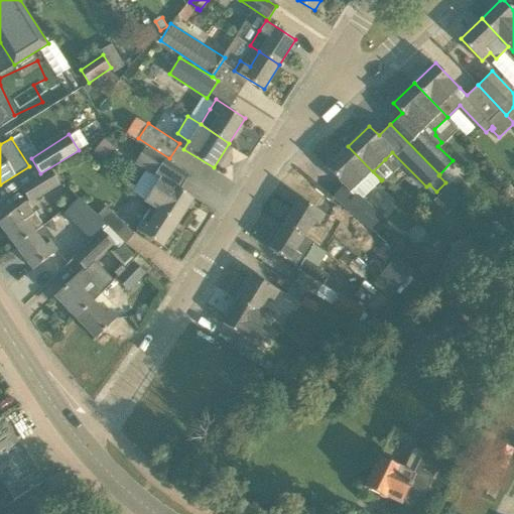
[(157,209),(178,223),(195,198),(180,188),(189,173),(172,163),(146,146),(135,163),(158,177),(144,201),(157,209)]
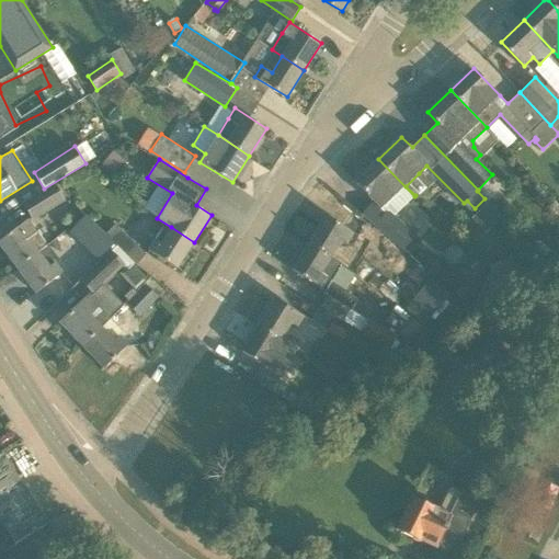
[(378,159),(355,181),(381,208),(386,212),(375,224),(405,249),(417,234),(395,215),(414,196),(378,159)]
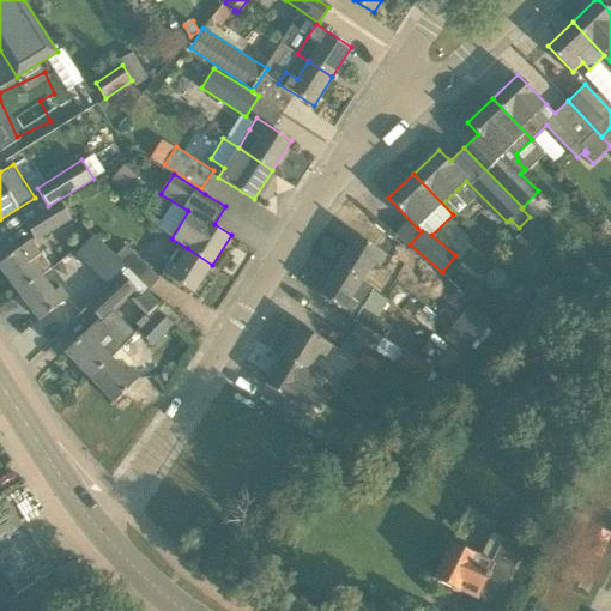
[(36,237),(76,213),(64,200),(26,222),(36,237)]
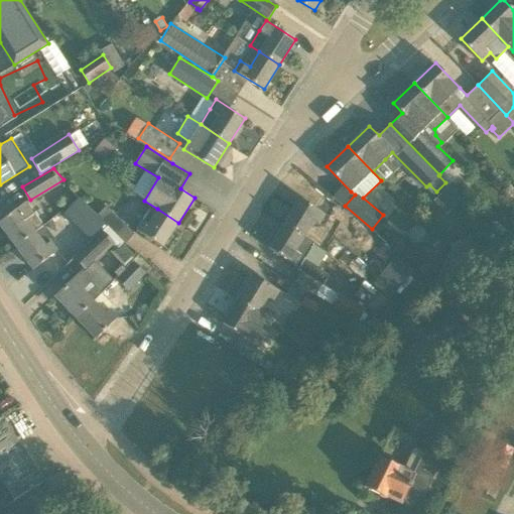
[(80,197),(63,213),(92,239),(107,223),(98,215),(80,197)]
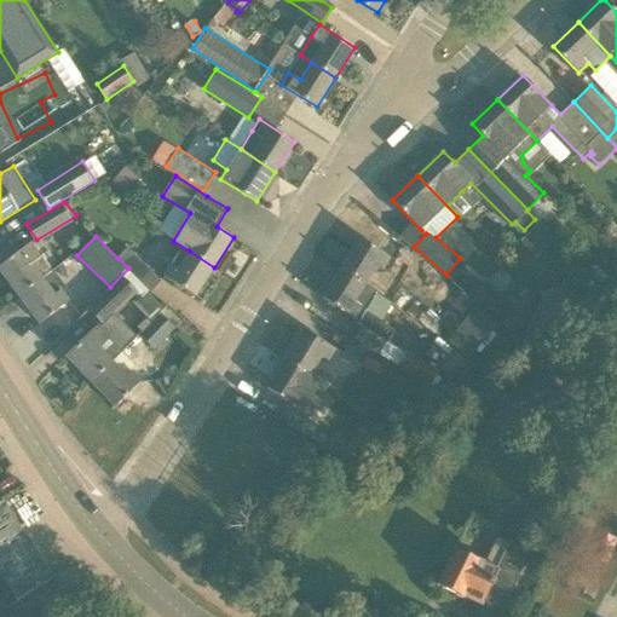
[(361,237),(341,269),(367,283),(379,290),(390,271),(397,260),(381,251),(361,237)]
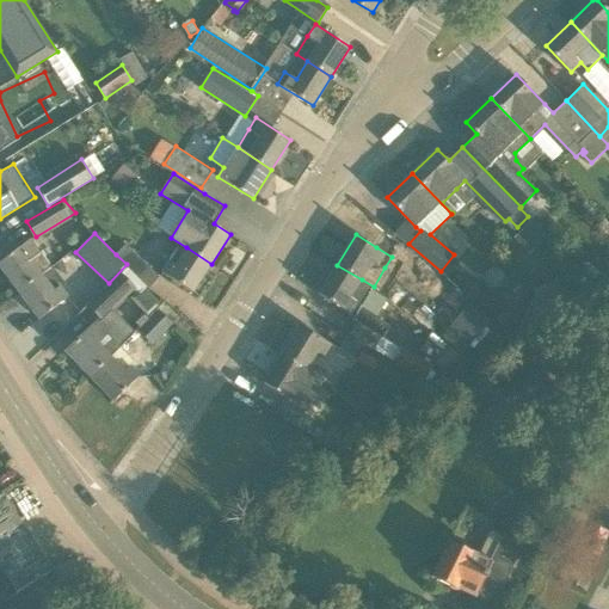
[(0,262),(0,265),(19,291),(51,266),(31,239),(0,262)]
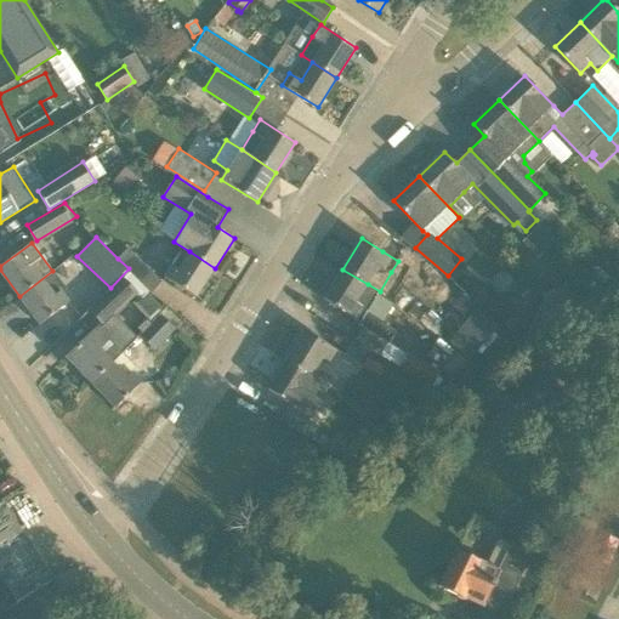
[(131,271),(147,288),(152,291),(163,280),(129,246),(118,259),(129,268),(131,271)]
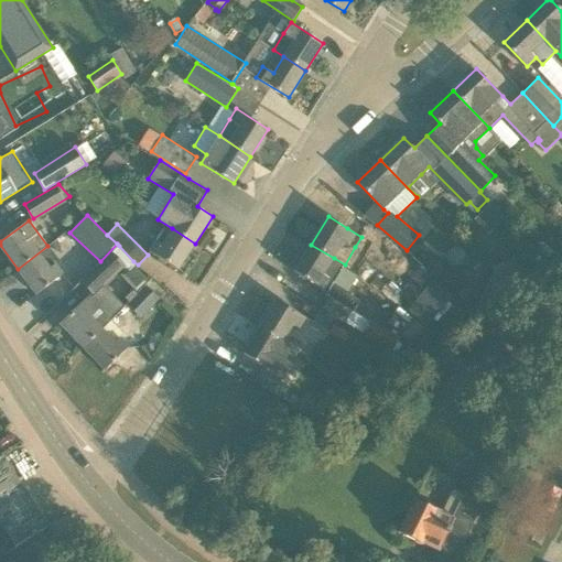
[(177,270),(195,244),(172,228),(162,245),(158,241),(151,251),(160,258),(177,270)]
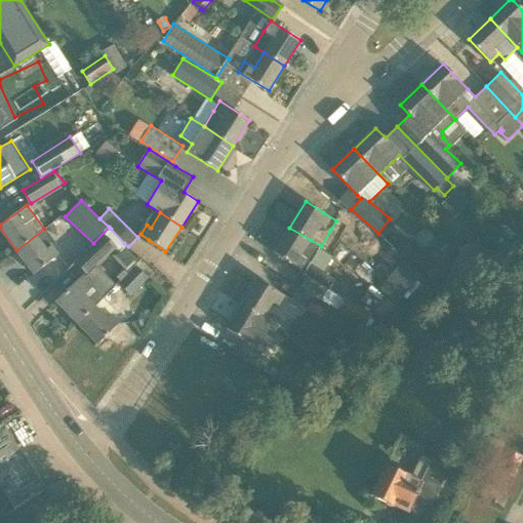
[(321,246),(311,240),(289,228),(274,253),(291,264),(305,271),(304,274),(329,289),(335,279),(310,263),(321,246)]
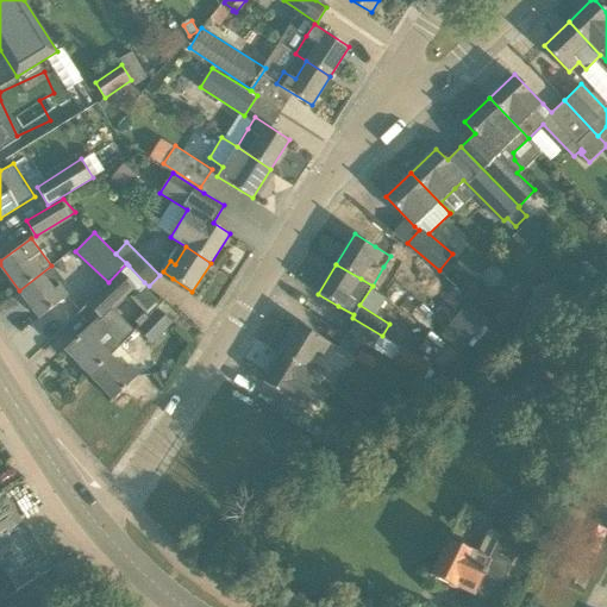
[(64,282),(51,266),(19,291),(39,318),(58,304),(68,295),(60,286),(64,282)]
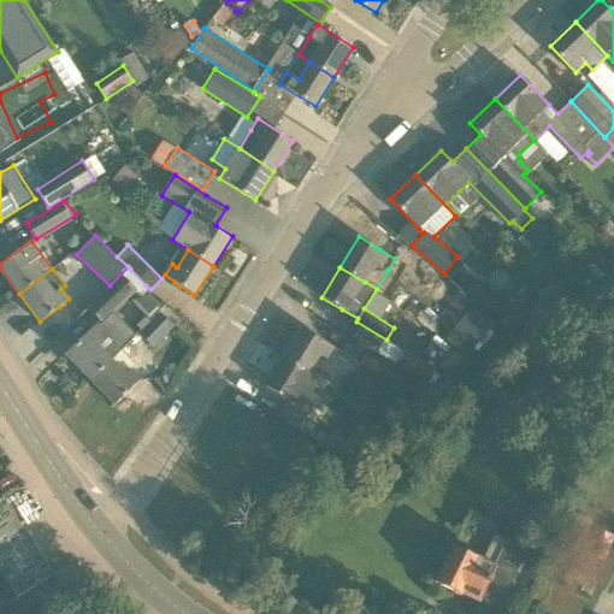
[(111,359),(133,338),(137,335),(116,312),(137,289),(140,293),(146,285),(130,269),(125,273),(124,272),(88,306),(102,320),(93,329),(84,337),(66,354),(90,379),(111,359)]
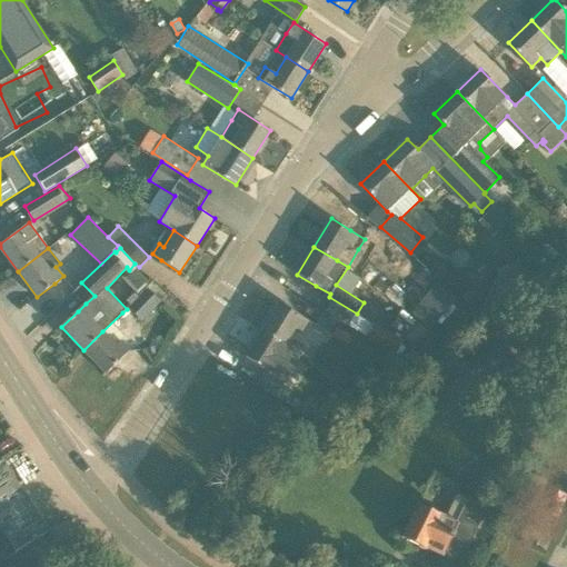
[(150,281),(135,266),(122,277),(139,292),(150,281)]
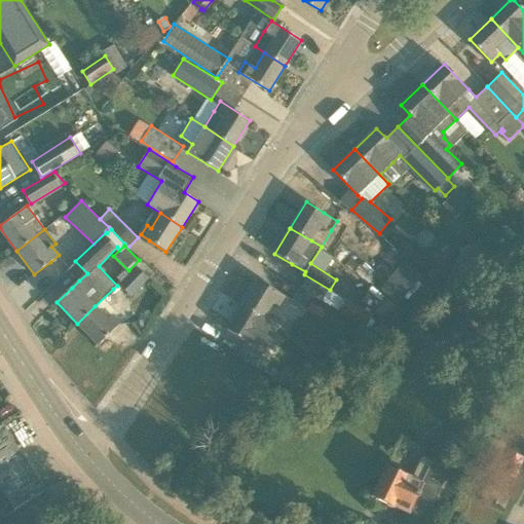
[(405,261),(382,289),(400,303),(422,274),(405,261)]
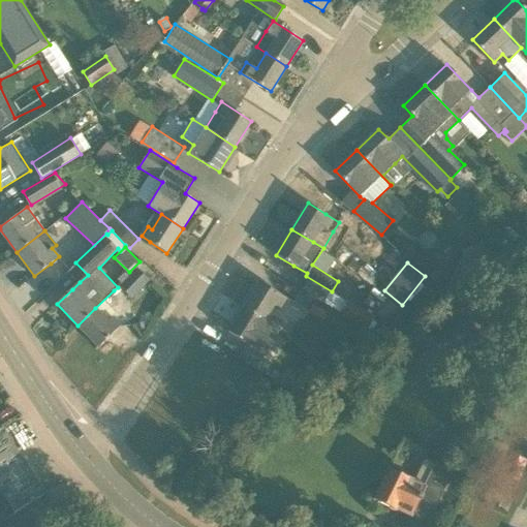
[(134,296),(138,291),(150,278),(138,267),(129,276),(122,282),(119,285),(124,289),(132,297),(134,296)]
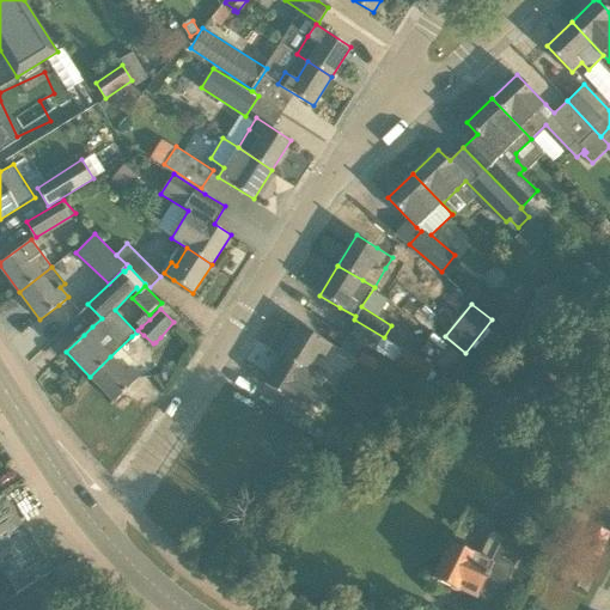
[(282,354),(307,370),(318,352),(324,355),(331,345),(302,325),(282,354)]
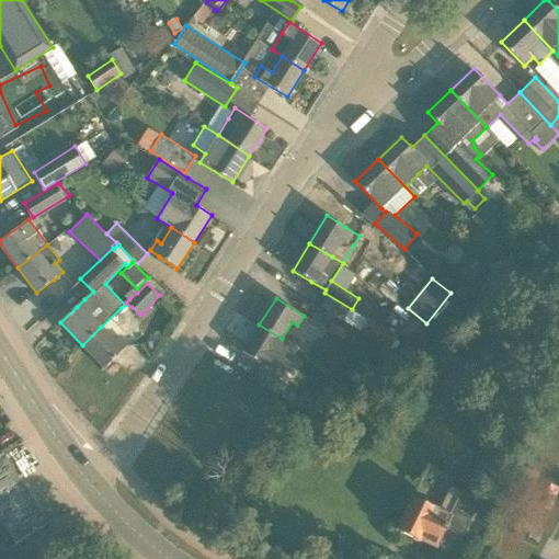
[(318,306),(310,318),(326,328),(333,316),(318,306)]
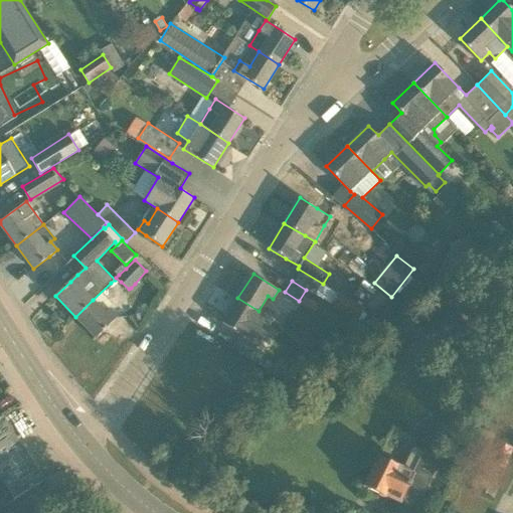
[(366,307),(339,291),(331,304),(358,320),(366,307)]
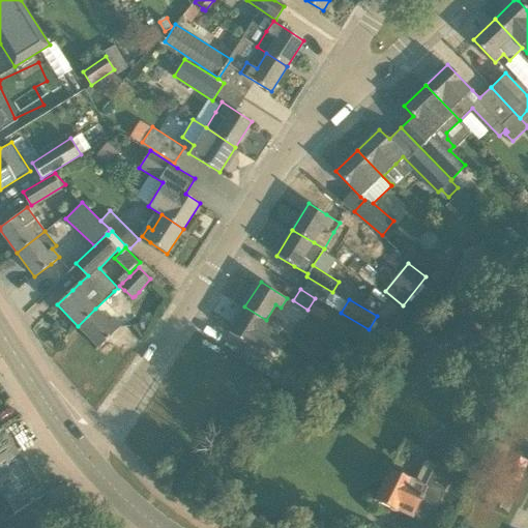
[(244,306),(229,332),(266,355),(282,329),(266,320),(244,306)]
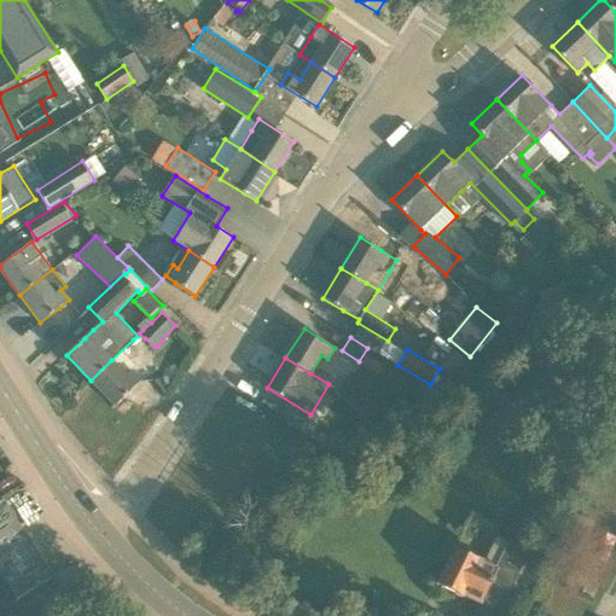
[(126,376),(111,360),(91,381),(115,405),(141,379),(132,370),(126,376)]
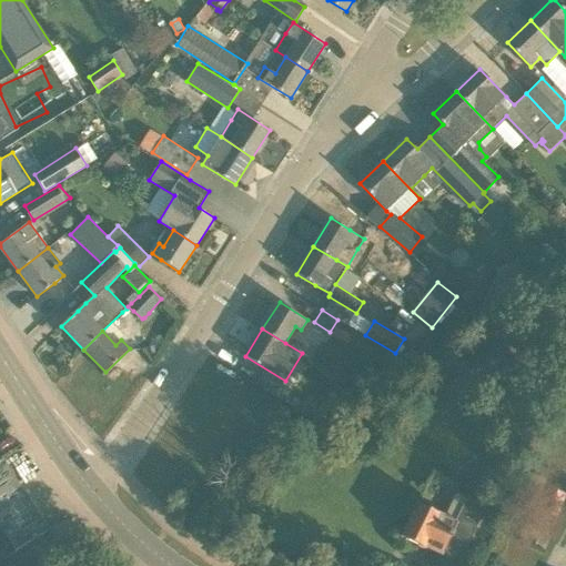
[(312,362),(296,387),(313,401),(337,384),(322,371),(312,362)]
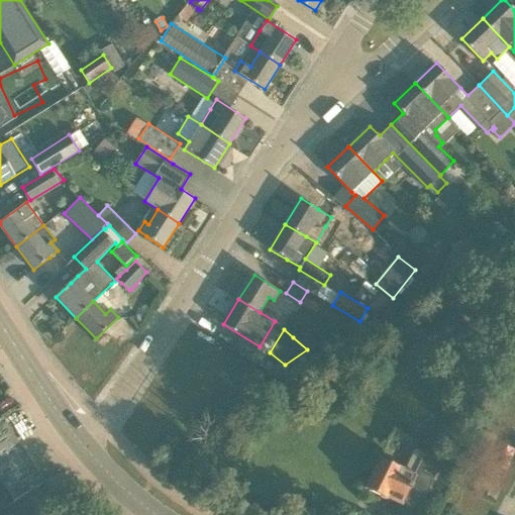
[(0,511),(27,493),(44,482),(3,417),(0,418),(0,511)]
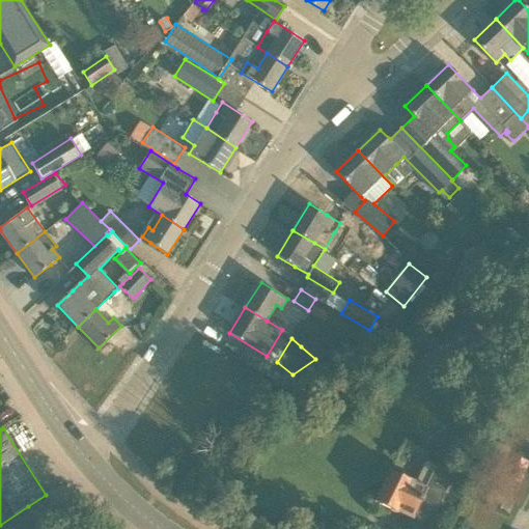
[(417,482),(390,470),(385,482),(376,501),(398,511),(398,510),(414,518),(414,517),(429,524),(438,505),(453,473),(426,461),(417,482)]
